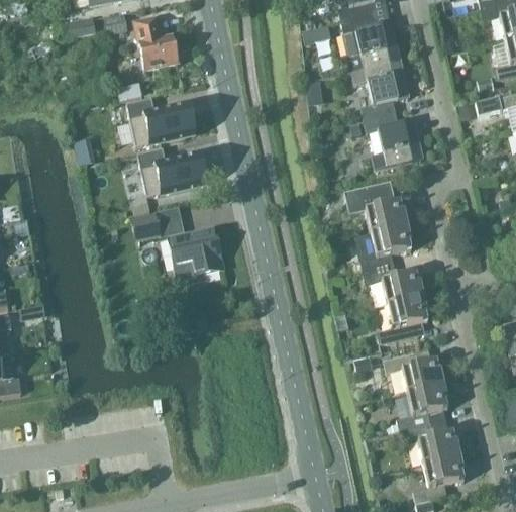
[(126,0),(109,3),(110,14),(127,11),(126,0)]
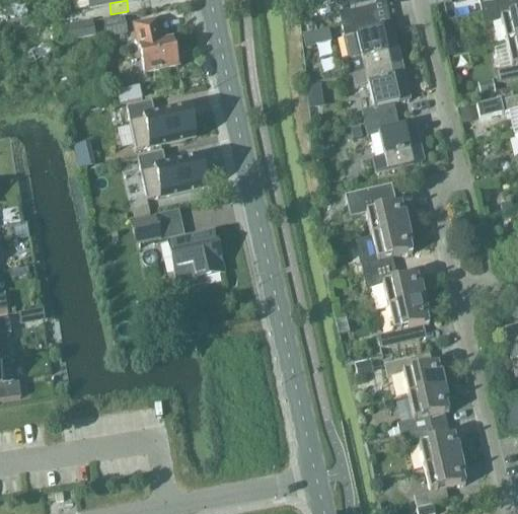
[(343,22),(375,15),(373,3),(388,0),(350,0),(352,7),(340,10),(343,22)]
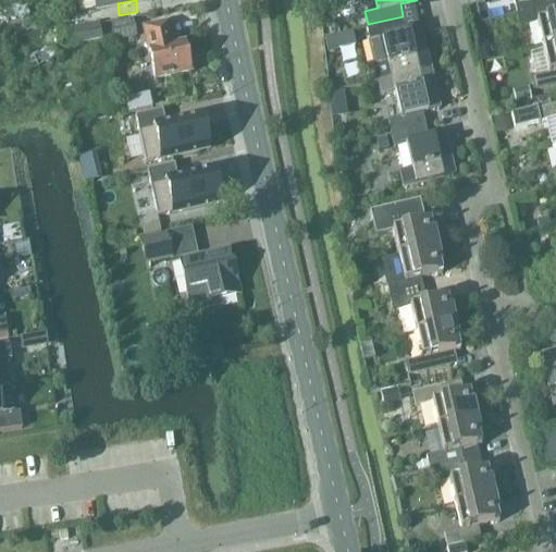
[(503,0),(505,12),(518,9),(517,0),(503,0)]
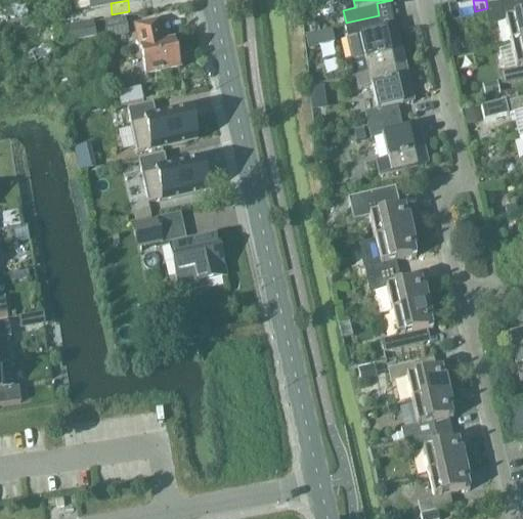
[(487,8),(519,1),(519,0),(486,0),(487,8)]
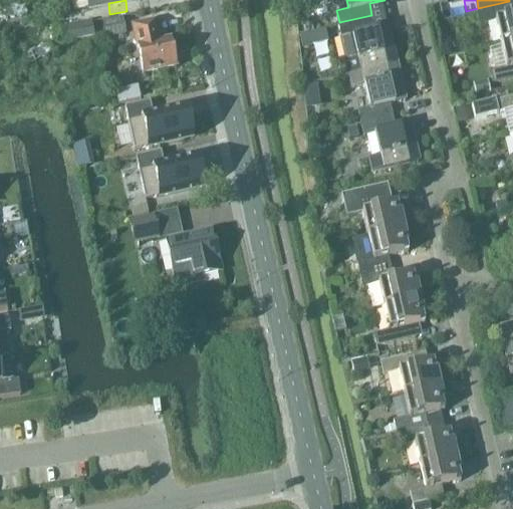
[(501,40),(512,37),(512,12),(511,13),(509,1),(478,8),(481,21),(496,18),(501,40)]
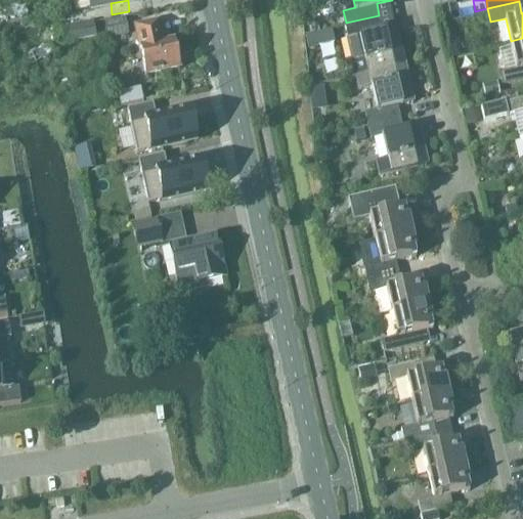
[(126,15),(105,20),(109,34),(129,29),(126,15)]
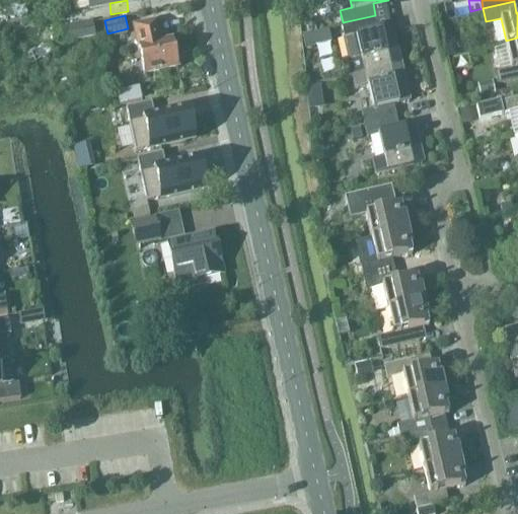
[(378,26),(375,15),(343,22),(346,34),(351,58),(355,72),(401,61),(393,23),(378,26)]
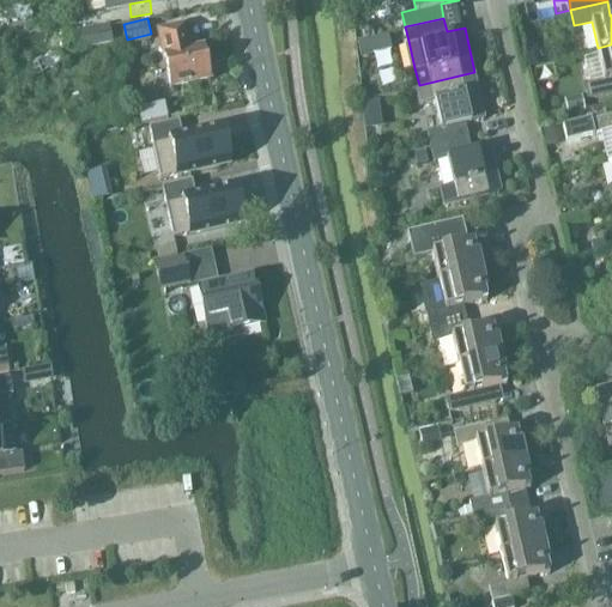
[(159,28),(173,85),(211,77),(204,44),(193,47),(187,22),(159,28)]
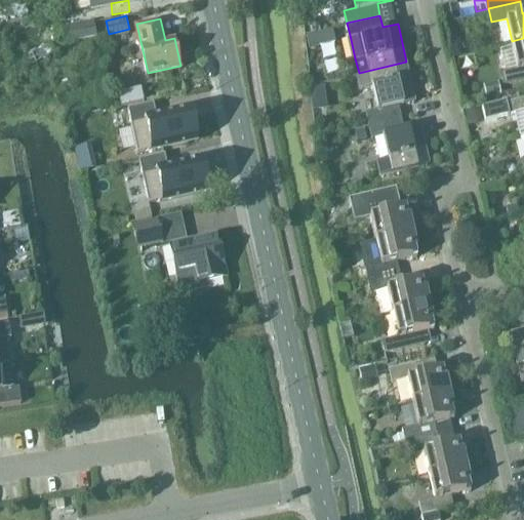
[(319,20),(311,21),(312,29),(320,28),(319,20)]
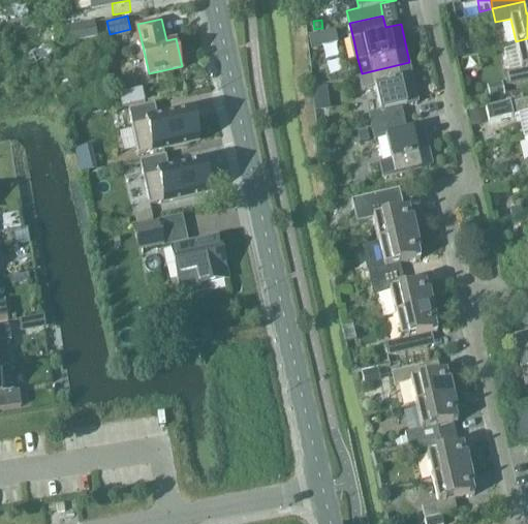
[(97,21),(63,26),(65,39),(99,33),(97,21)]
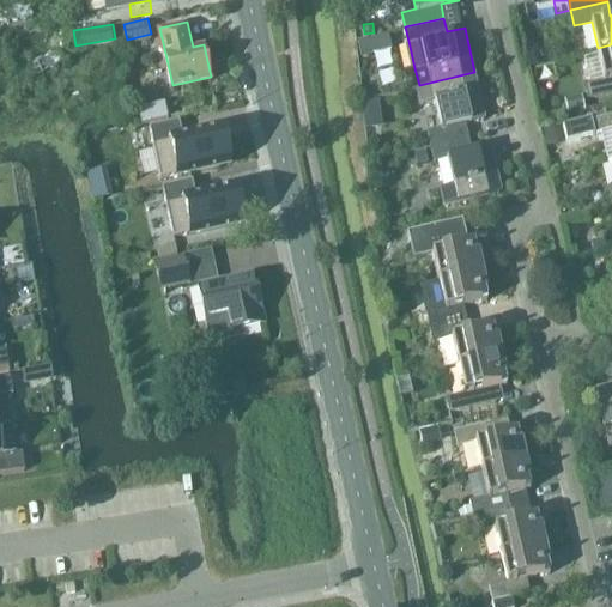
[(370,36),(359,38),(362,52),(374,49),(370,36)]
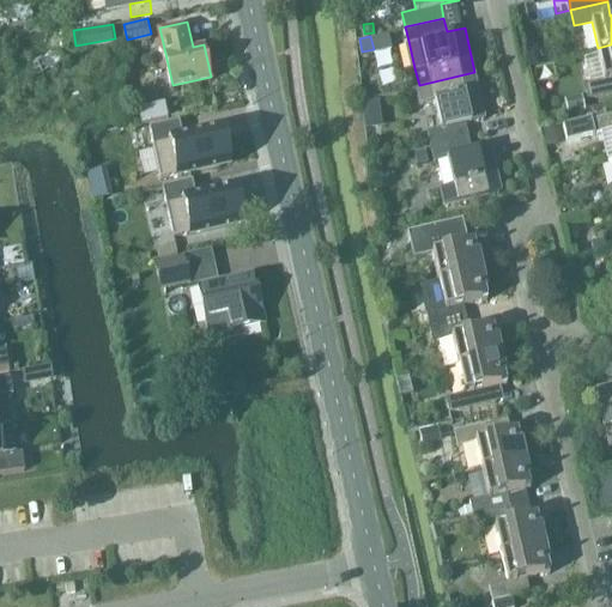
[(611,44),(598,48),(604,76),(586,79),(589,96),(611,90),(611,44)]
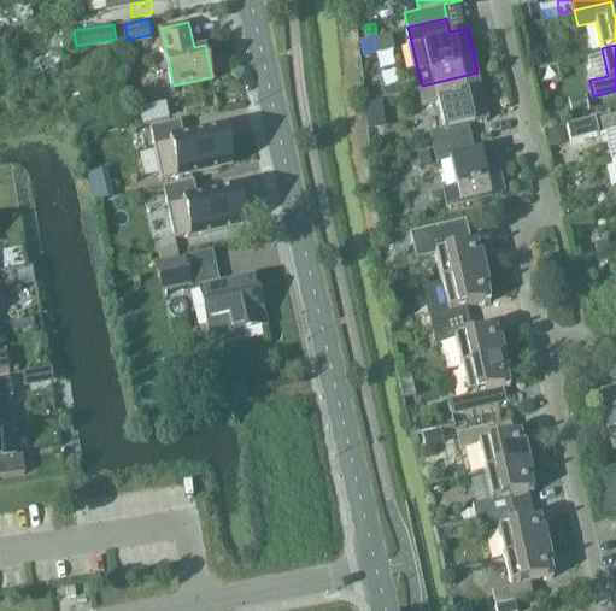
[(435,144),(473,135),(470,122),(488,117),(477,72),(422,86),(426,103),(439,99),(445,127),(432,129),(435,144)]
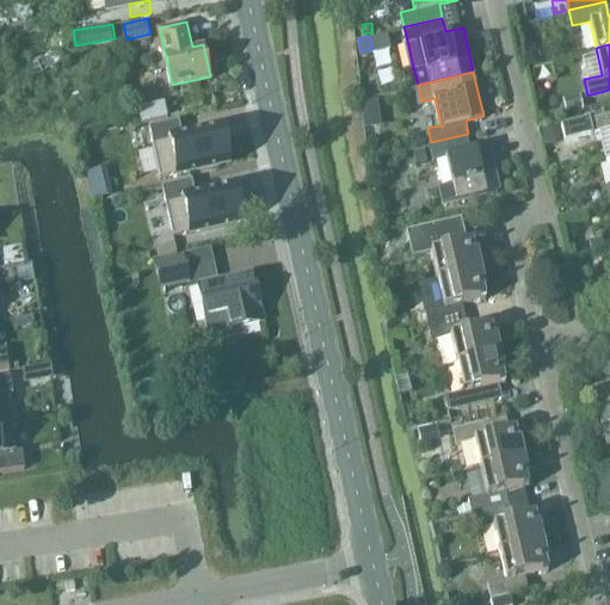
[(147,107),(173,103),(170,85),(143,90),(147,107)]
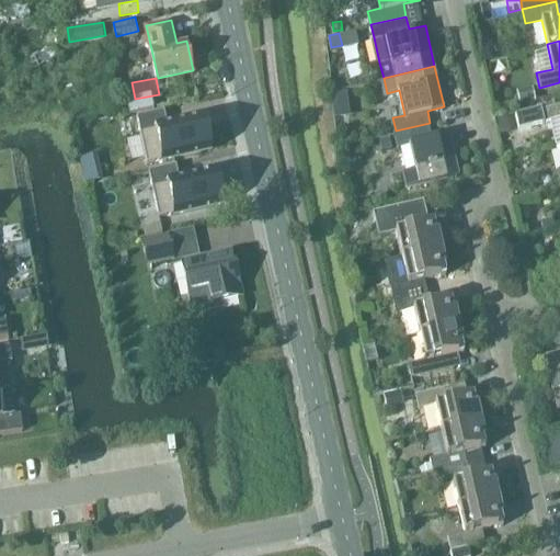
[(533,86),(517,89),(520,100),(536,97),(533,86)]
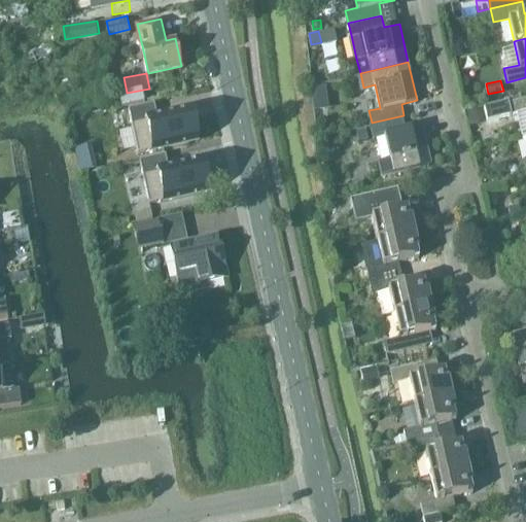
[(314,94),(327,92),(326,83),(313,85),(314,94)]
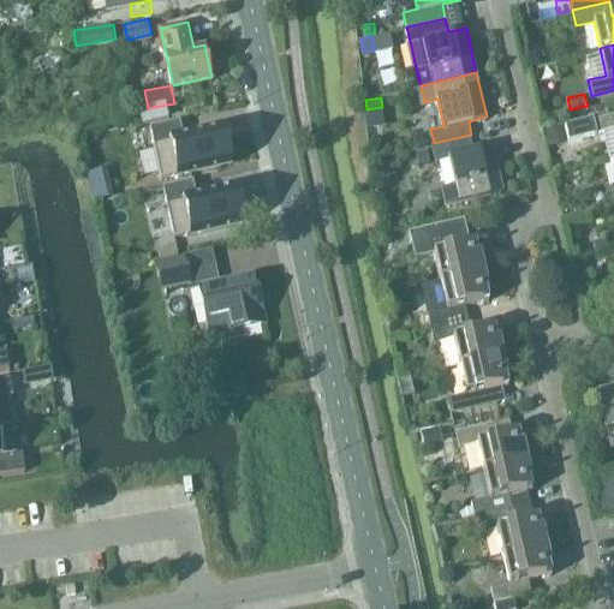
[(613,109),(566,121),(570,137),(613,125),(613,109)]
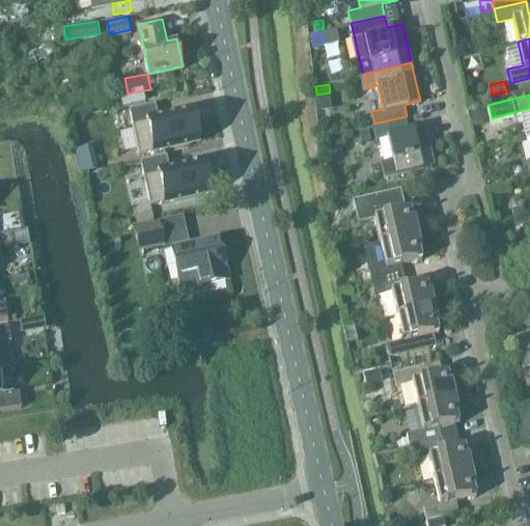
[(193,110),(159,117),(156,103),(130,108),(140,151),(199,138),(193,110)]
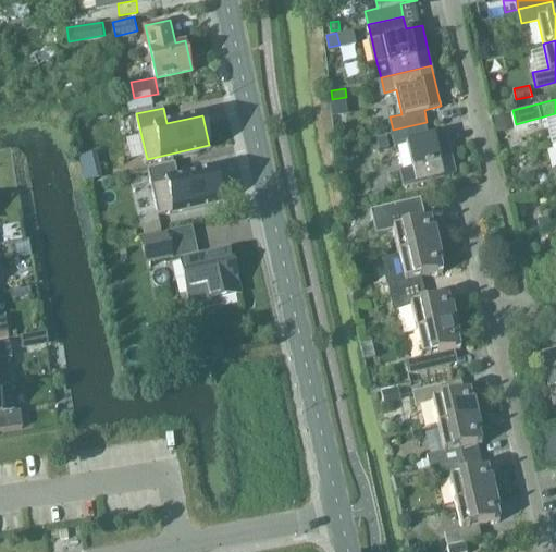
[(504,113),(494,115),(498,131),(508,127),(504,113)]
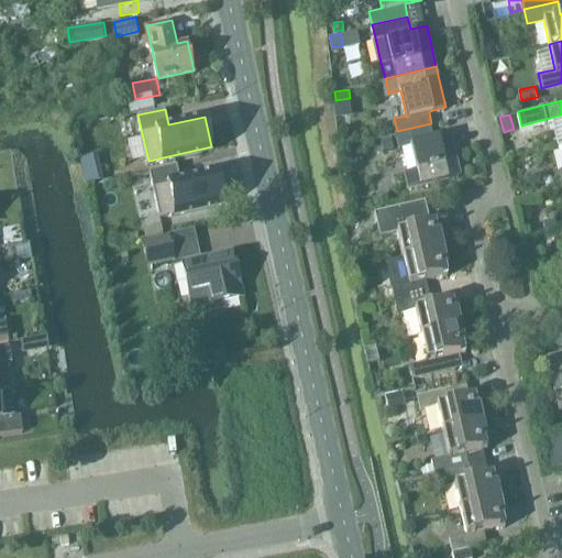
[(434,137),(431,123),(397,131),(400,145),(412,142),(418,166),(406,170),(409,185),(461,173),(451,132),(434,137)]
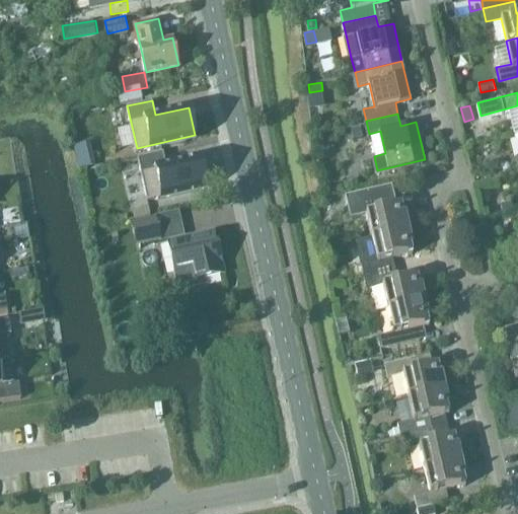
[(361,125),(352,127),(354,136),(363,134),(361,125)]
